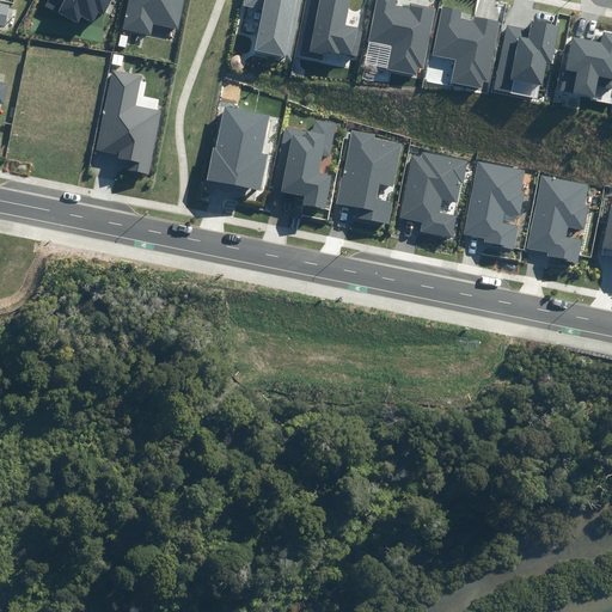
[(0,0),(0,24),(6,26),(11,6),(0,4),(0,0)]
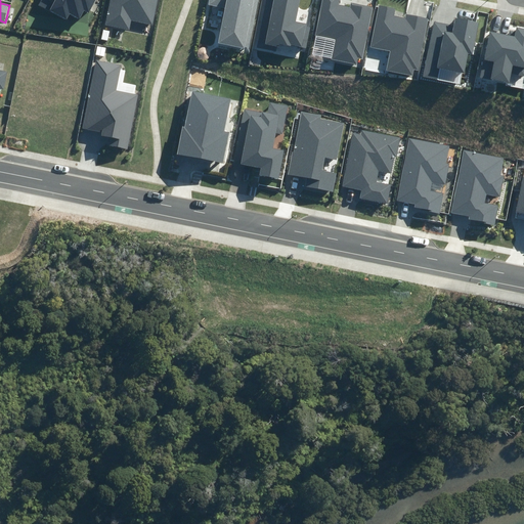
[(41,0),(39,5),(67,19),(70,13),(80,18),(84,10),(89,13),(96,0),(41,0)]
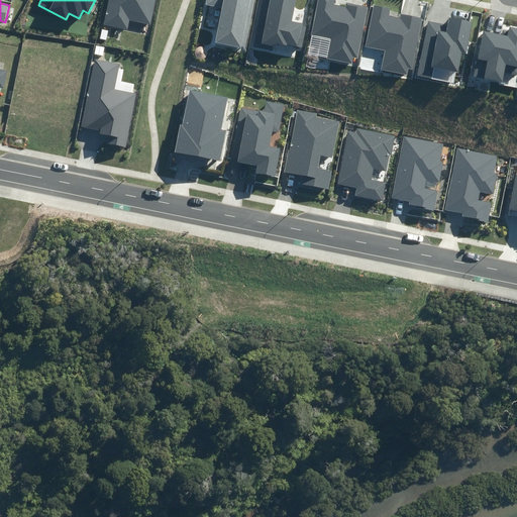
[(108,0),(104,24),(128,29),(129,20),(150,24),(154,0),(108,0)]
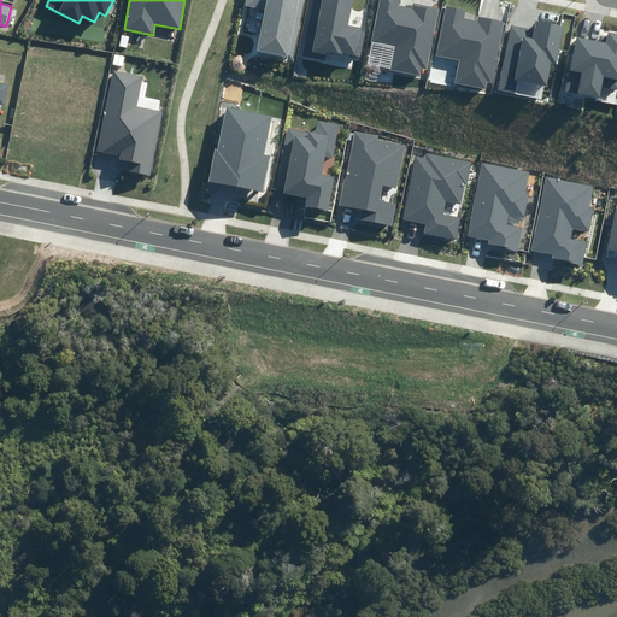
[(288,56),(292,56),(304,0),(245,0),(244,6),(265,10),(257,51),(288,58),(288,56)]
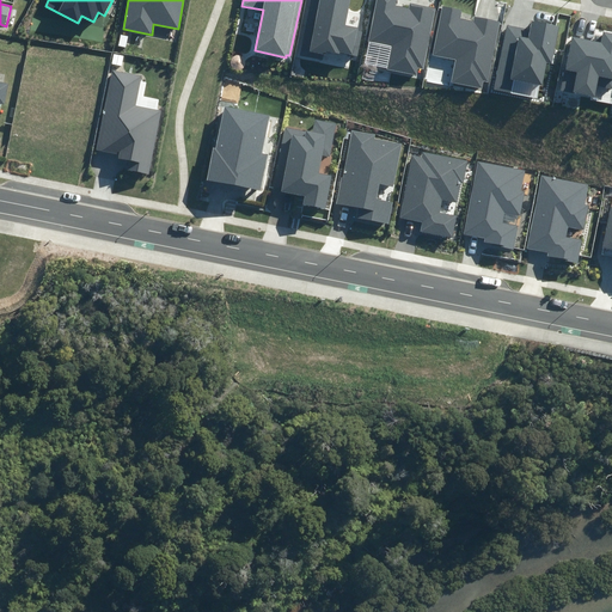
[(310,0),(300,55),(323,60),(323,55),(326,56),(328,50),(357,56),(362,31),(357,30),(359,28),(344,25),(349,0),(310,0)]
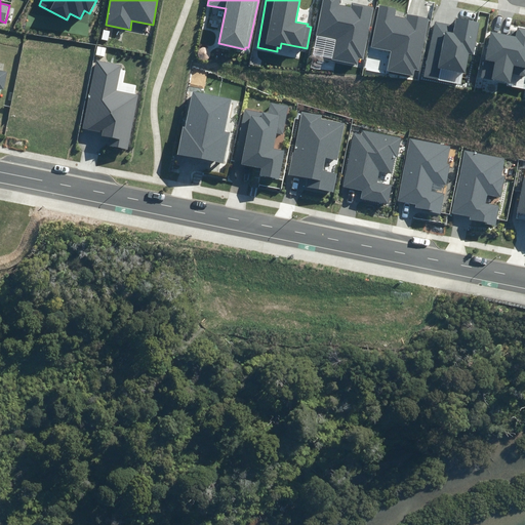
[(332,59),(357,65),(359,58),(363,59),(374,7),(352,2),(351,6),(339,4),(340,0),(323,0),(316,36),(336,40),(332,59)]
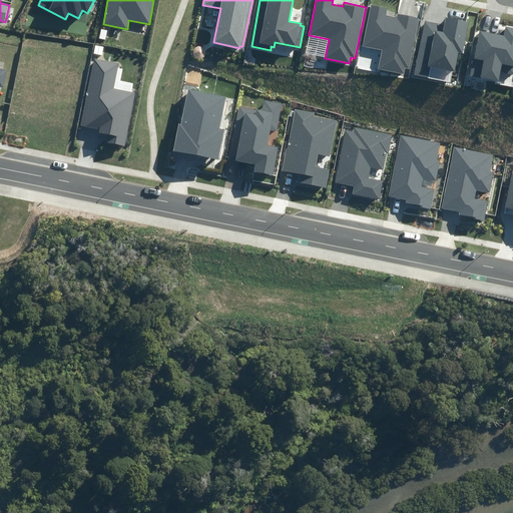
[(378,69),(404,74),(406,68),(410,69),(420,18),(397,14),(397,18),(386,16),(387,9),(371,6),(363,47),(382,50),(378,69)]
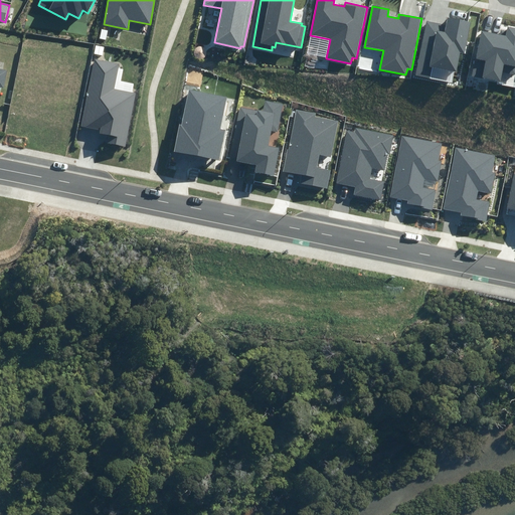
[(416,75),(431,78),(433,67),(456,71),(459,52),(465,53),(471,22),(448,17),(446,24),(426,21),(416,75)]
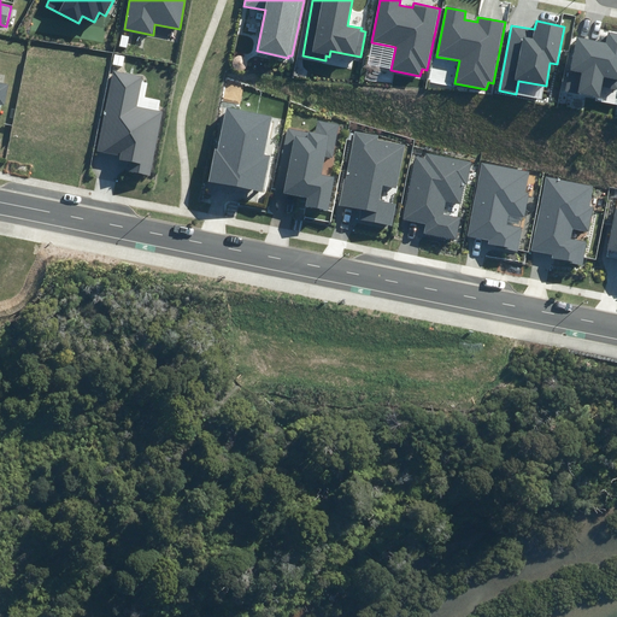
[(576,36),(565,90),(600,98),(603,87),(616,89),(616,33),(609,33),(607,36),(599,35),(598,41),(576,36)]
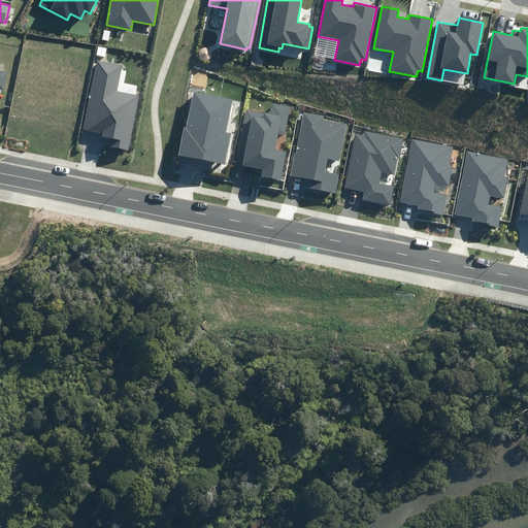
[(108,146),(128,151),(139,96),(118,92),(123,65),(97,60),(84,130),(104,133),(103,136),(109,138),(108,146)]
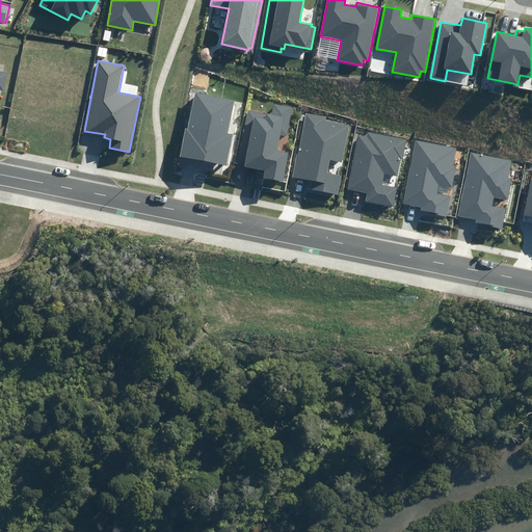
[(181,157),(227,165),(233,134),(228,133),(234,100),(195,92),(188,129),(186,129),(181,157)]
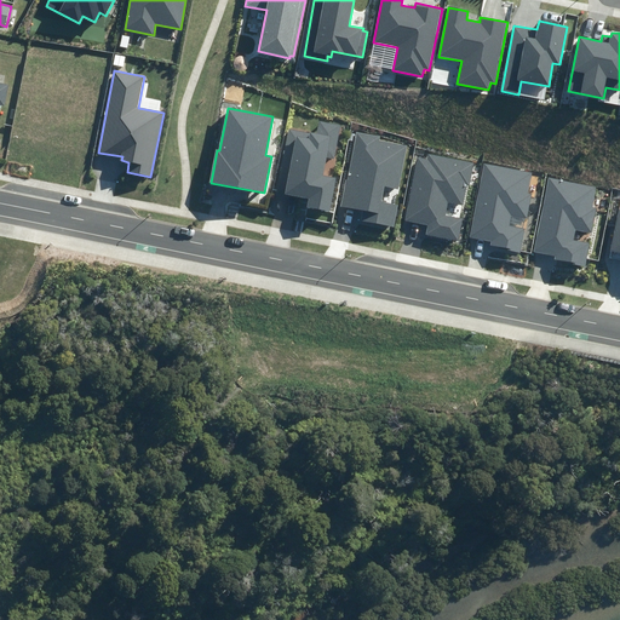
[(308,207),(329,211),(336,178),(323,176),(326,156),(334,159),(340,125),(320,121),(317,135),(288,128),(277,187),(286,188),(285,195),(309,199),(308,207)]
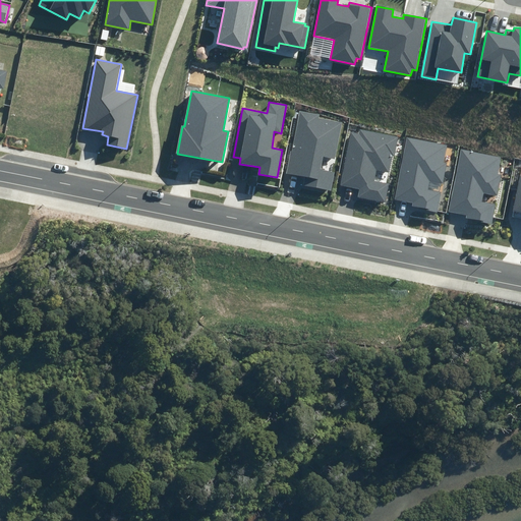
[(329,190),(332,190),(335,172),(321,170),(323,157),(335,159),(342,122),(319,118),(319,115),(298,111),(287,173),(304,176),(302,188),(329,192),(329,190)]
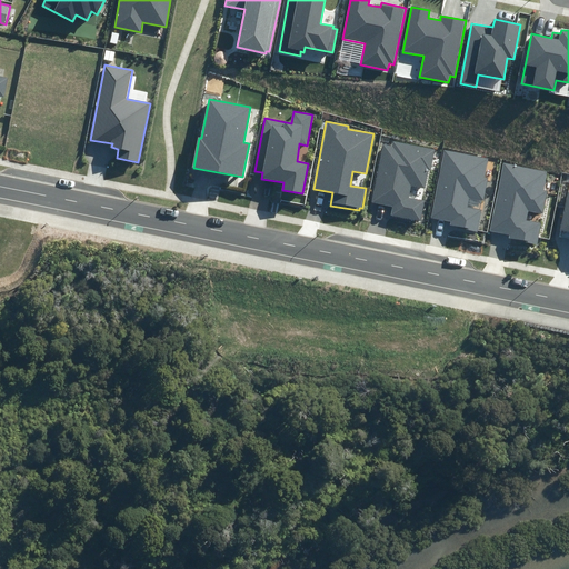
[(391,216),(421,221),(426,200),(410,198),(411,186),(425,189),(428,170),(431,170),(435,149),(393,141),(392,146),(382,145),(372,202),(392,207),(391,216)]
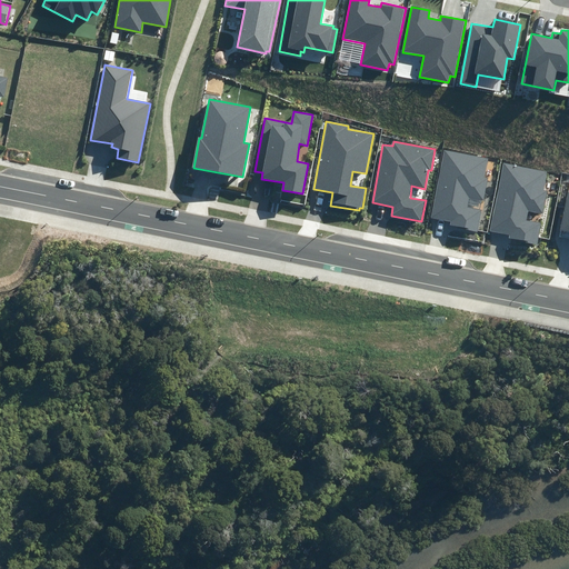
[(458,228),(479,231),(482,210),(468,208),(470,198),(485,200),(489,178),(485,178),(488,158),(445,150),(432,218),(451,221),(450,225),(458,226),(458,228)]
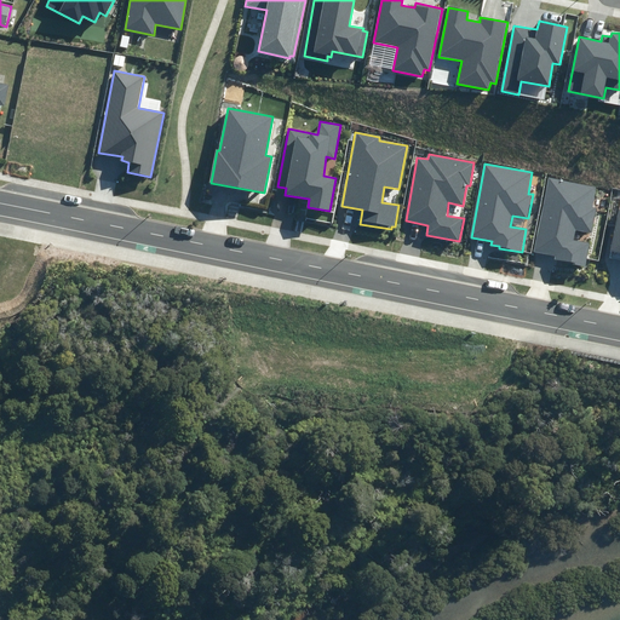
[(567,263),(586,267),(590,244),(574,241),(577,229),(591,233),(596,208),(592,207),(596,188),(549,178),(534,252),(556,256),(555,259),(568,262),(567,263)]
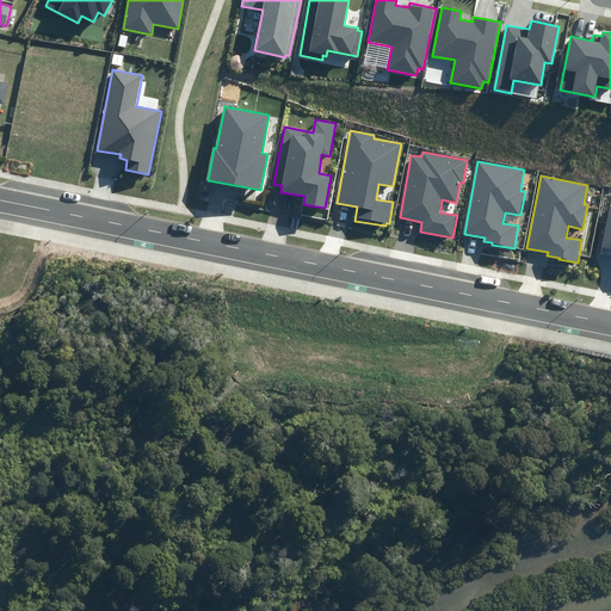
All buildings are outlined.
